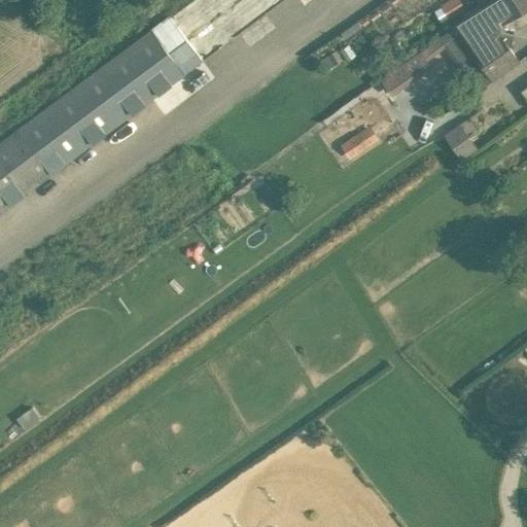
[(152,28),(86,77),(0,141),(0,234),(131,138),(120,123),(184,74),(283,0),(190,0),(171,14),(169,11),(150,25),(152,28)]
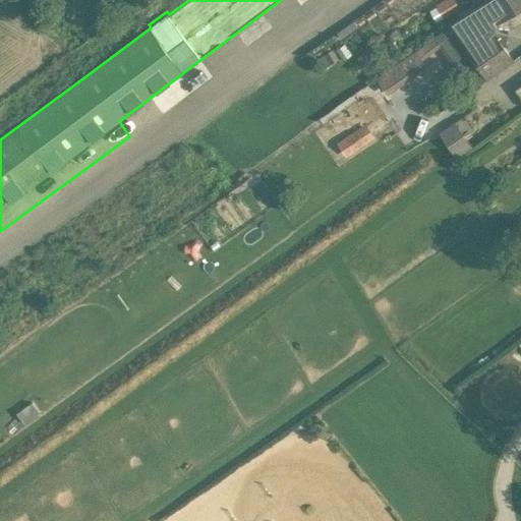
[(445,17),(460,8),(455,0),(444,0),(438,5),(445,17)]
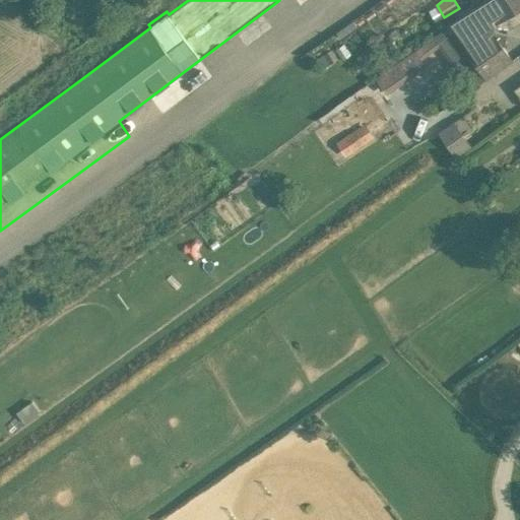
[(482,3),(448,25),(454,35),(486,79),(514,59),(505,46),(509,28),(519,21),(519,0),(481,0),(480,1),(482,3)]
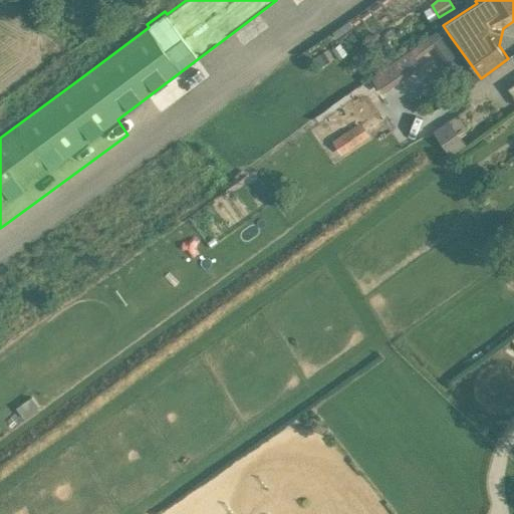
[(331,37),(335,42),(350,31),(346,26),(331,37)]
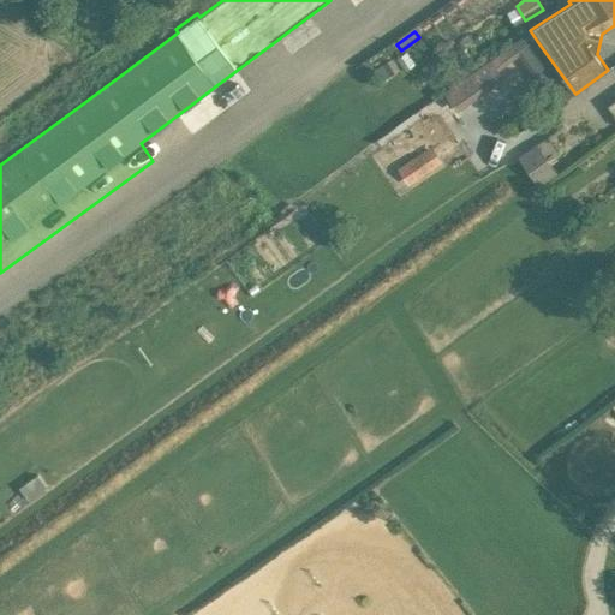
[(490,58),(445,91),(454,106),(501,75),(499,70),(490,58)]
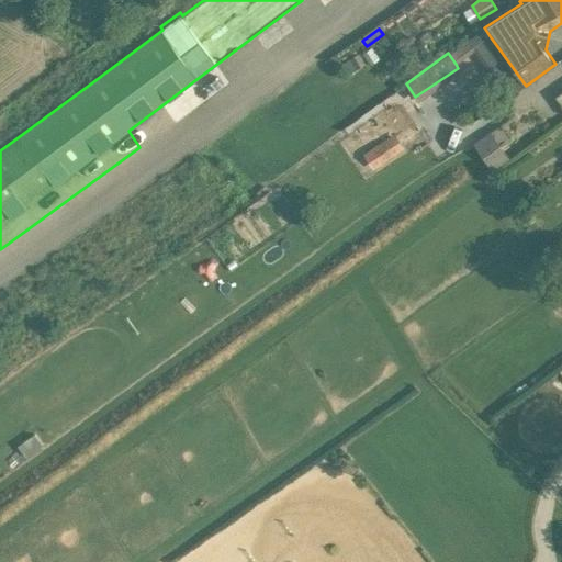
[(361,67),(353,56),(344,65),(350,75),(361,67)]
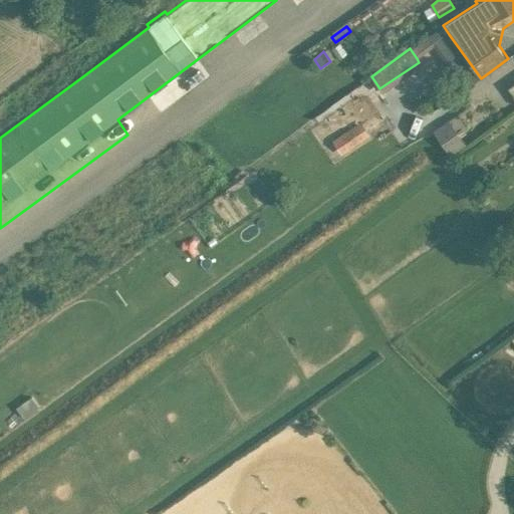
[(450,156),(466,145),(450,119),(434,130),(450,156)]
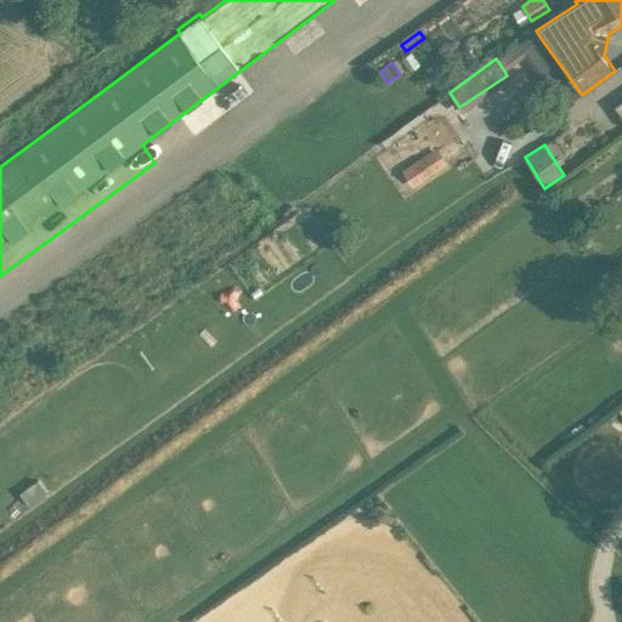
[(413,186),(446,163),(436,148),(403,171),(413,186)]
